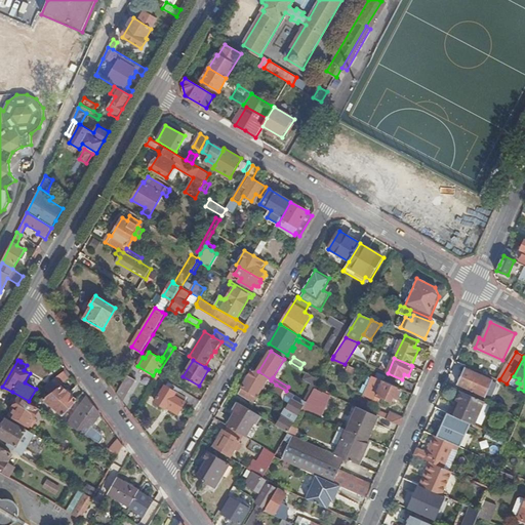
[(465,364),(456,361),(454,366),(462,369),(465,364)]
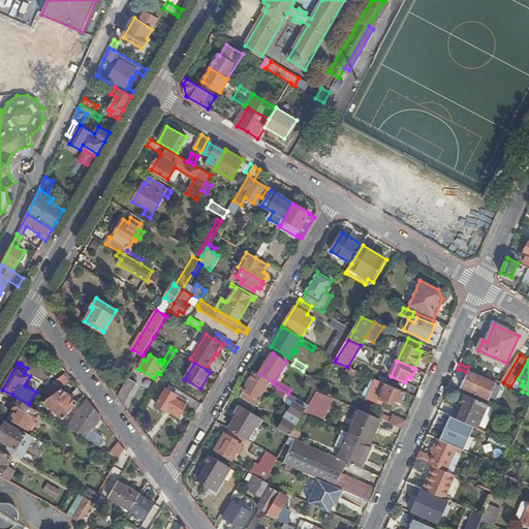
[(361,373),(351,369),(349,374),(359,378),(361,373)]
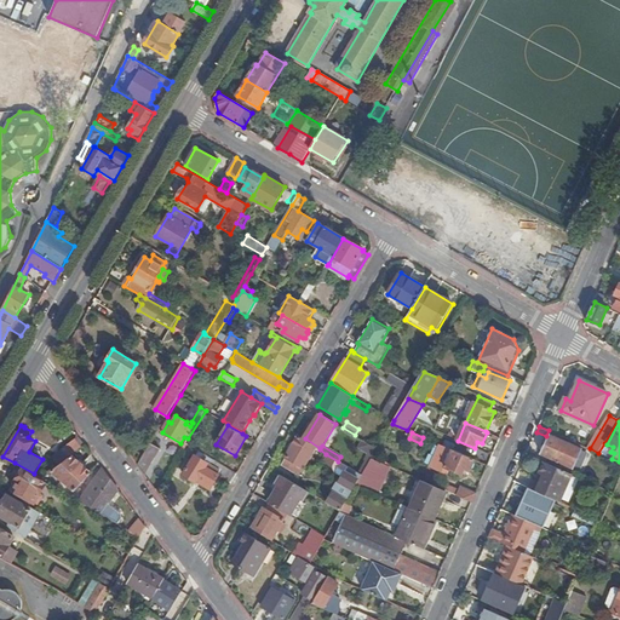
[(574,468),(583,449),(550,435),(541,454),(574,468)]
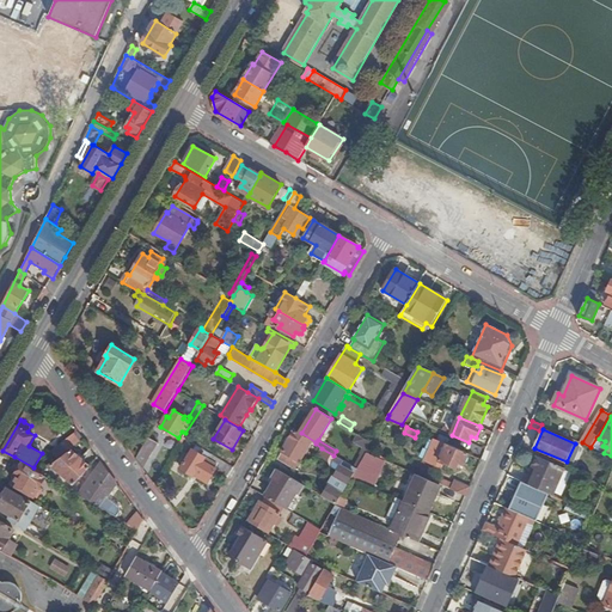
[(84,439),(78,430),(65,441),(66,442),(71,450),(84,439)]
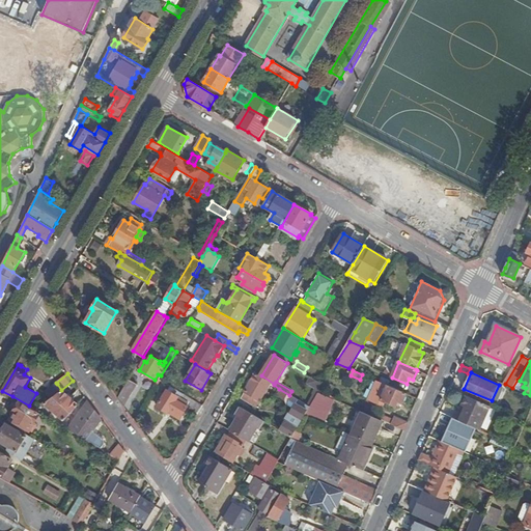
[(255,374),(245,393),(246,393),(259,401),(263,395),(266,397),(268,395),(264,393),(270,384),(255,374)]
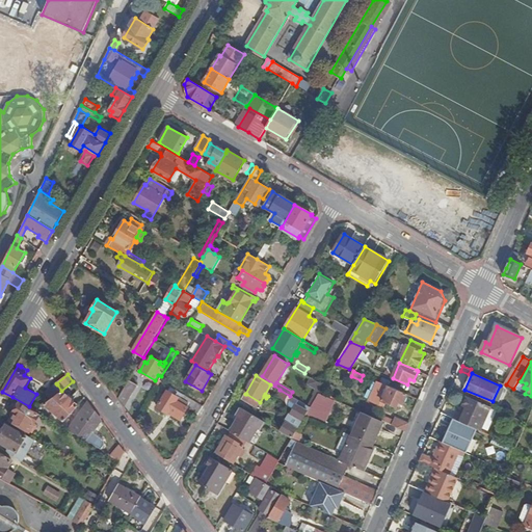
[(308,406),(311,408),(319,394),(324,386),(312,378),(310,382),(318,388),(308,406)]
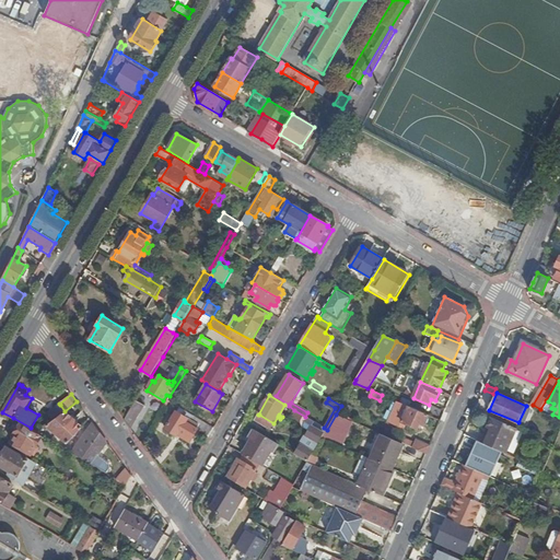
[(553,404),(548,401),(546,400),(540,409),(552,415),(555,409),(551,408),(553,404)]
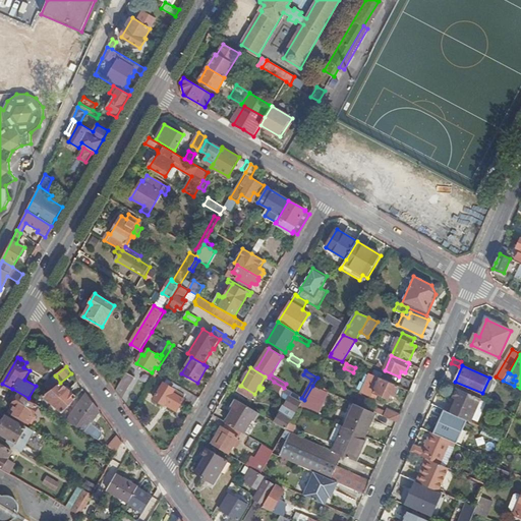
[(126,373),(116,391),(122,399),(134,379),(126,373)]
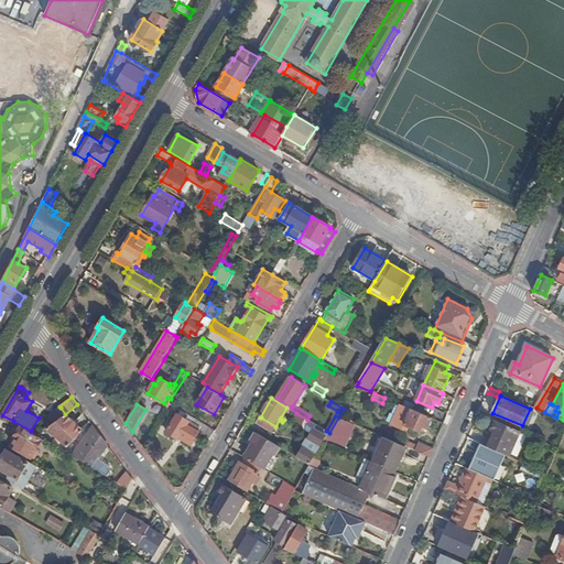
[(65,414),(61,408),(49,416),(53,423),(65,414)]
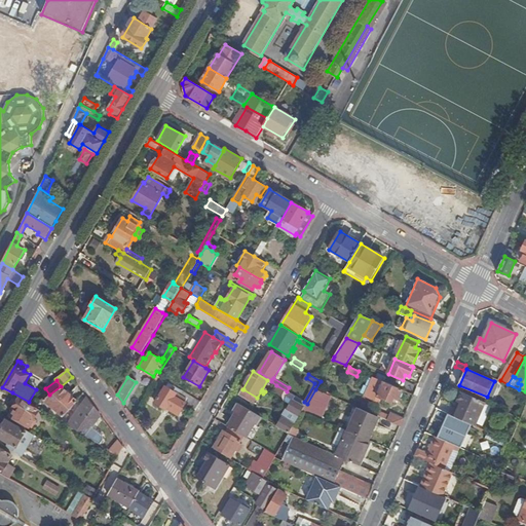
[(403,390),(384,382),(377,397),(391,403),(395,398),(399,400),(403,390)]
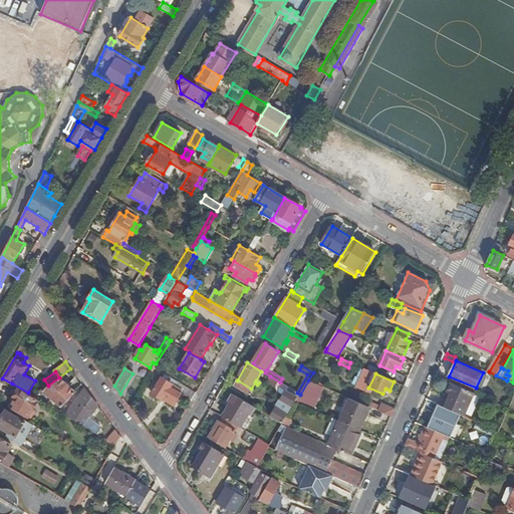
[(178,388),(180,383),(170,377),(167,381),(161,378),(152,394),(174,407),(181,395),(173,390),(175,387),(178,388)]
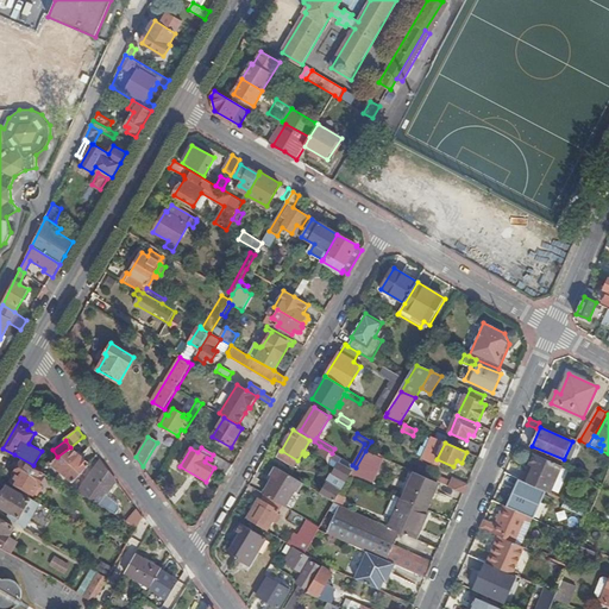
[(62,472),(80,457),(70,449),(51,463),(62,472)]
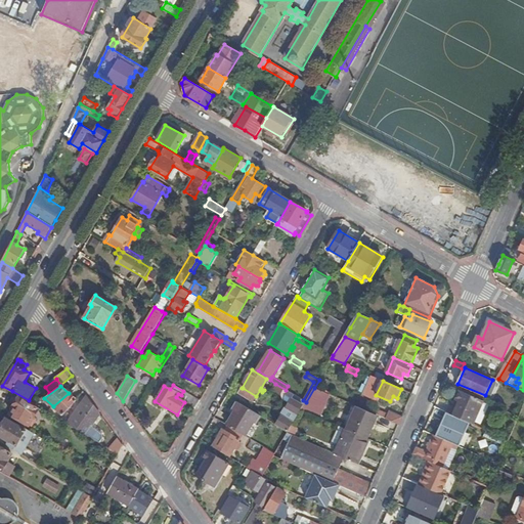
[(256,396),(243,388),(239,394),(253,402),(256,396)]
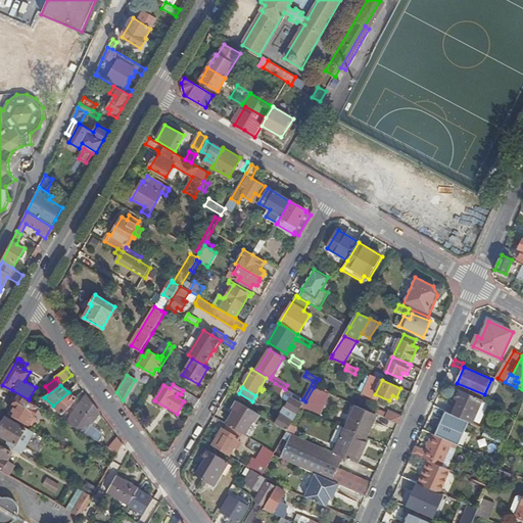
[(302,406),(300,409),(318,417),(330,394),(314,387),(305,401),(302,406)]
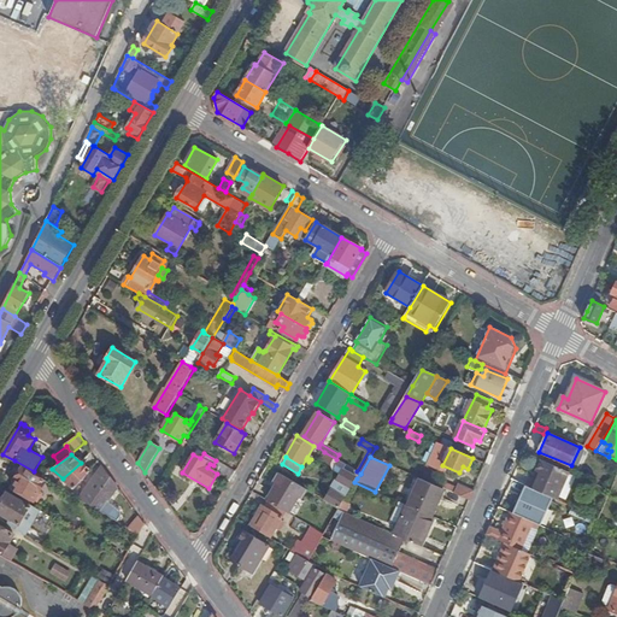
[(535,491),(557,500),(559,495),(570,472),(542,460),(536,471),(540,474),(534,489),(535,491)]
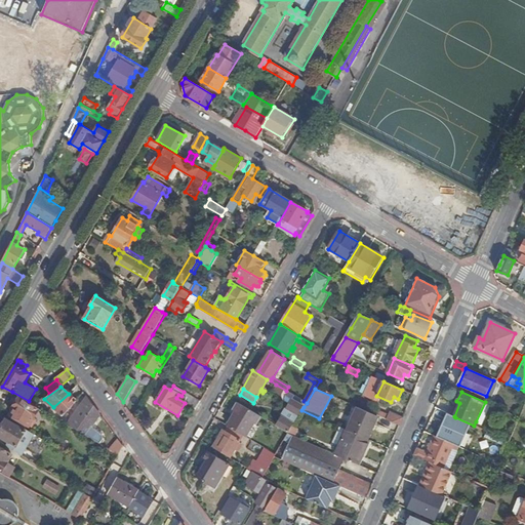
[(77,401),(69,394),(53,407),(64,415),(77,401)]
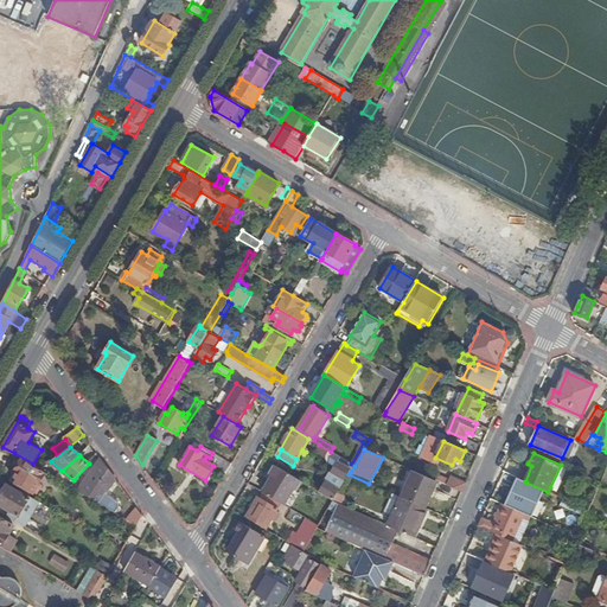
[(18,473),(13,480),(33,492),(38,494),(43,485),(39,484),(44,473),(24,460),(23,461),(19,462),(18,464),(17,466),(17,470),(17,472),(18,473)]
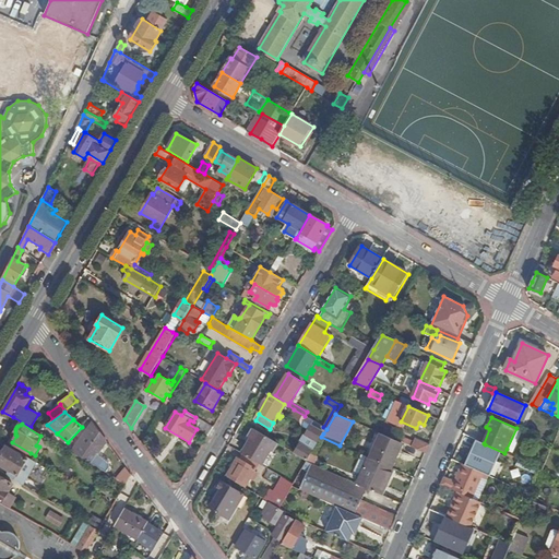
[(72,452),(82,458),(100,432),(95,426),(93,424),(72,452)]
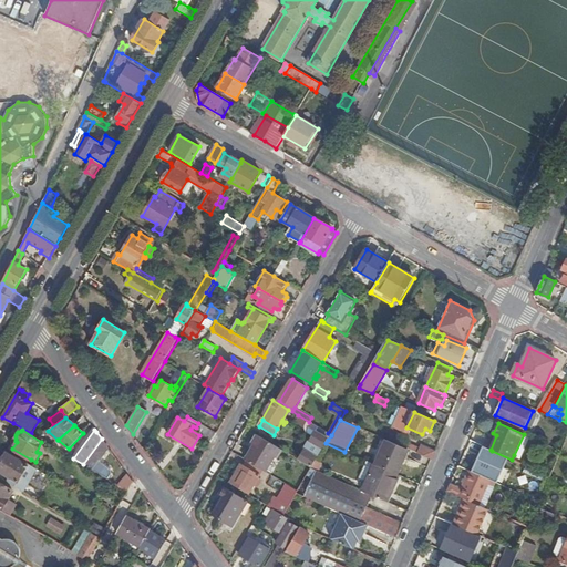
[(299,460),(312,467),(326,443),(328,440),(316,432),(299,460)]
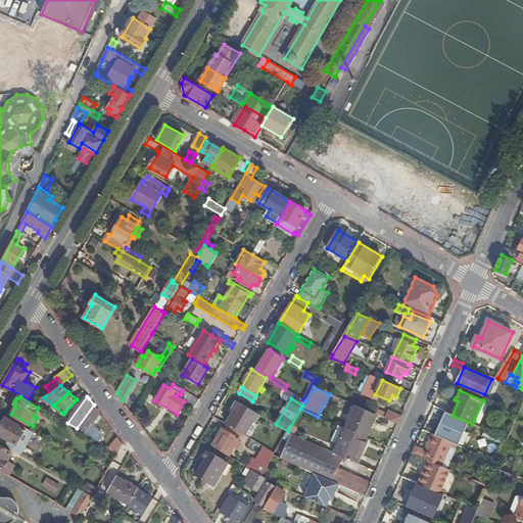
[(449,414),(453,415),(458,401),(455,399),(449,414)]
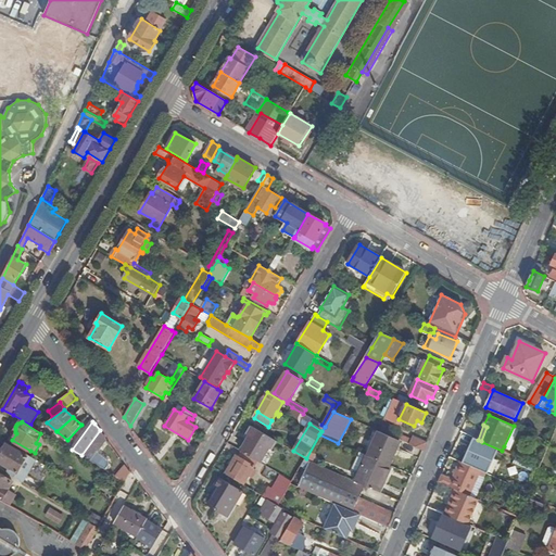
[(510,450),(520,429),(514,426),(504,446),(510,450)]
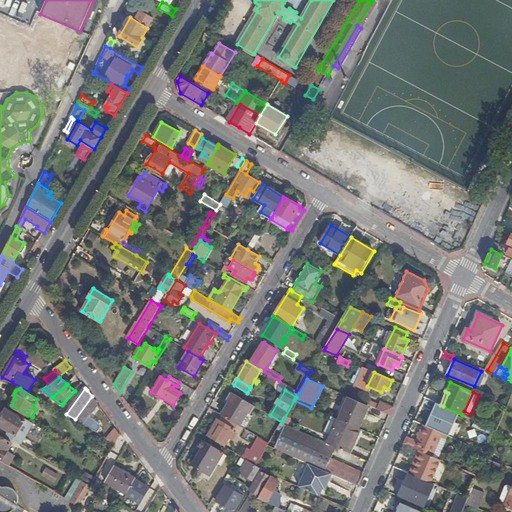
[(228,406),(222,416),(239,425),(247,412),(250,414),(255,406),(233,393),(228,401),(232,402),(229,406),(228,406)]
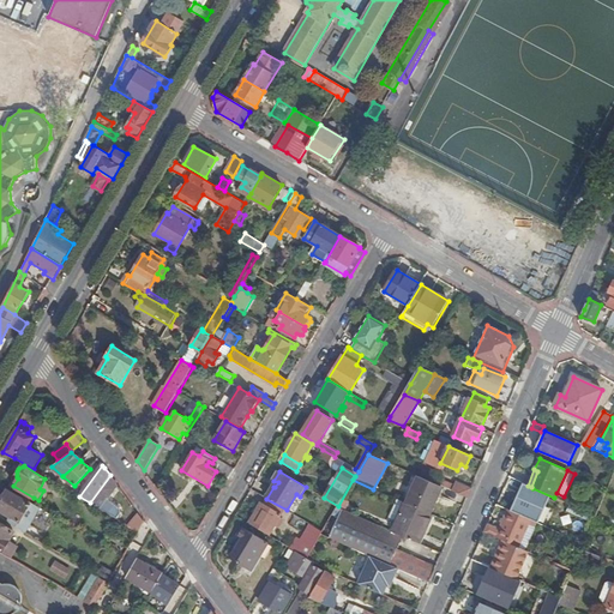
[(90,503),(116,518),(121,513),(120,506),(108,499),(118,486),(110,475),(90,503)]
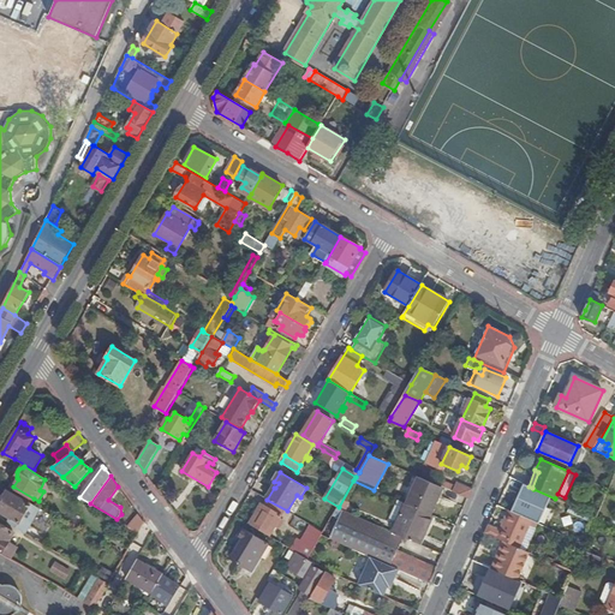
[(422,478),(408,506),(431,515),(443,488),(442,488),(422,478)]
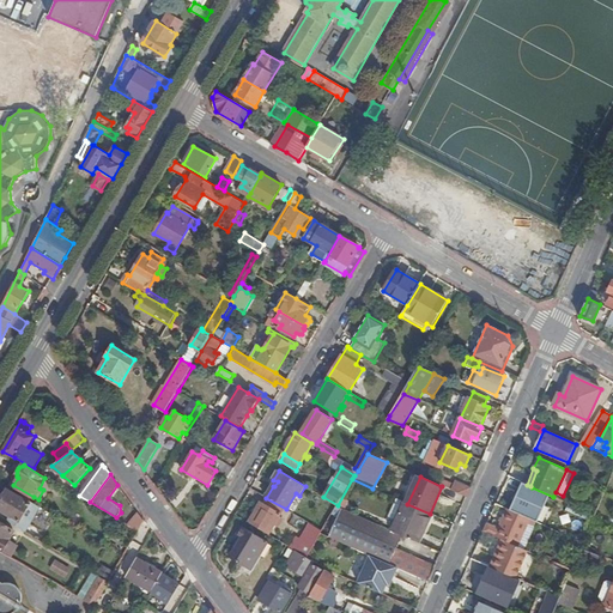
[(530,490),(532,487),(530,486),(527,485),(509,477),(503,491),(499,498),(520,507),(527,489),(530,490)]
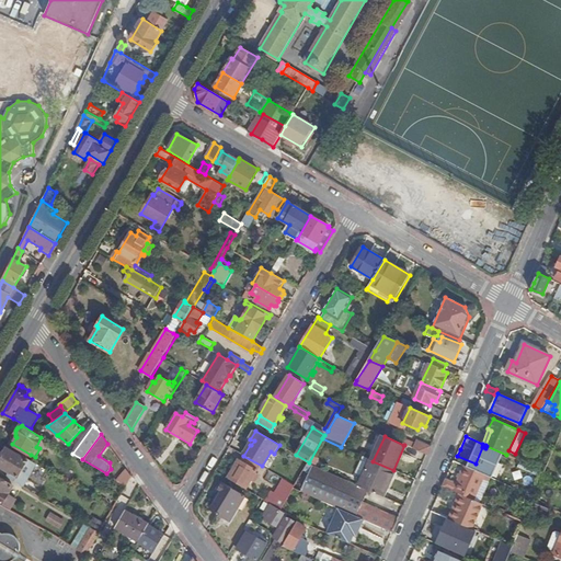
[(405,439),(403,445),(404,445),(413,449),(415,444),(405,439)]
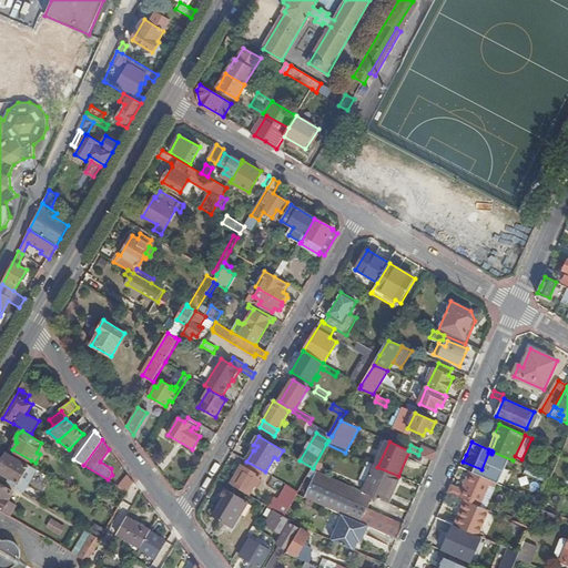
[(421,449),(418,455),(433,460),(436,453),(422,446),(421,449)]
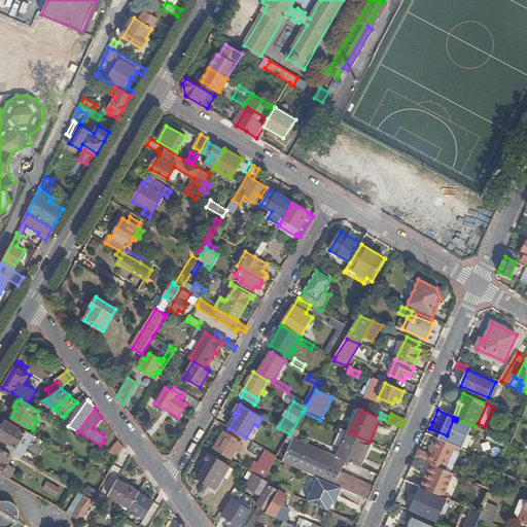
[(0,437),(9,444),(7,448),(13,452),(26,432),(7,421),(6,422),(5,422),(4,422),(1,427),(2,429),(0,432),(0,437)]
